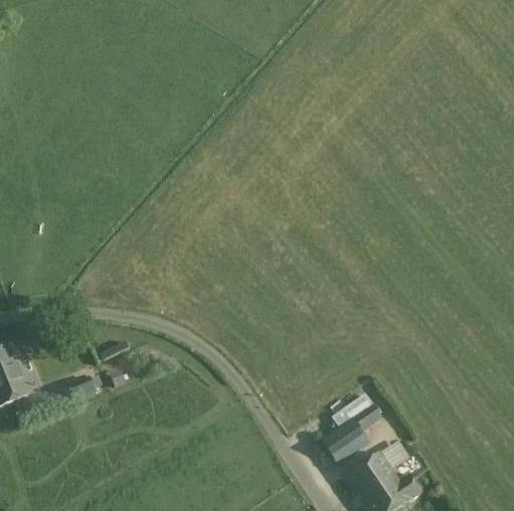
[(38,385),(21,343),(12,347),(10,343),(0,347),(0,360),(15,399),(31,393),(29,389),(38,385)]
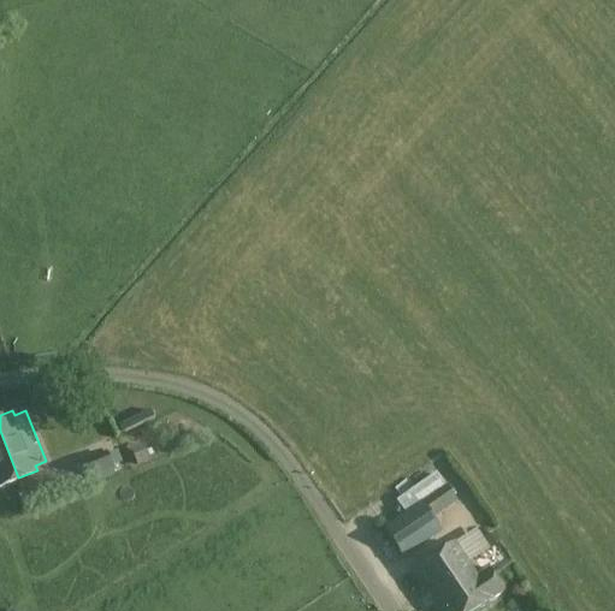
[(0,431),(0,485),(18,478),(0,431)]
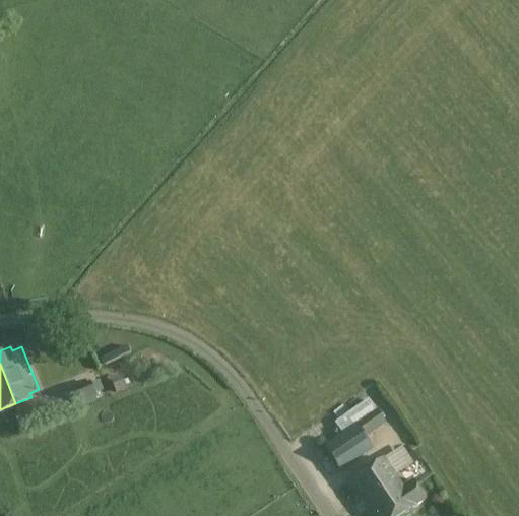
[(128,381),(123,369),(111,374),(116,386),(128,381)]
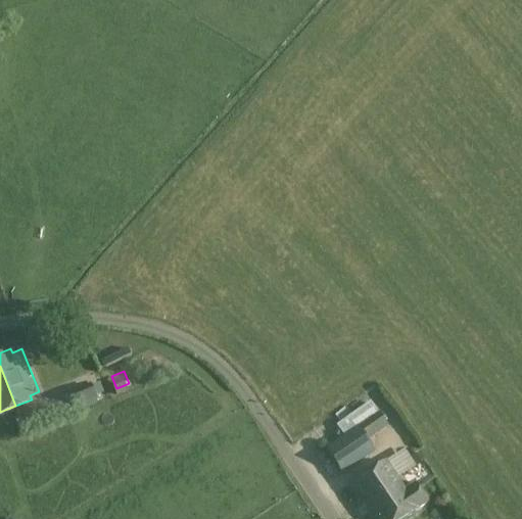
[(73,390),(77,402),(96,394),(91,383),(73,390)]
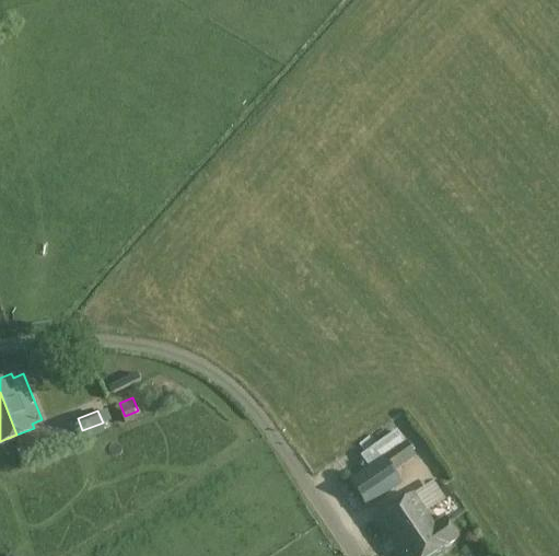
[(364,456),(402,435),(396,425),(359,447),(364,456)]
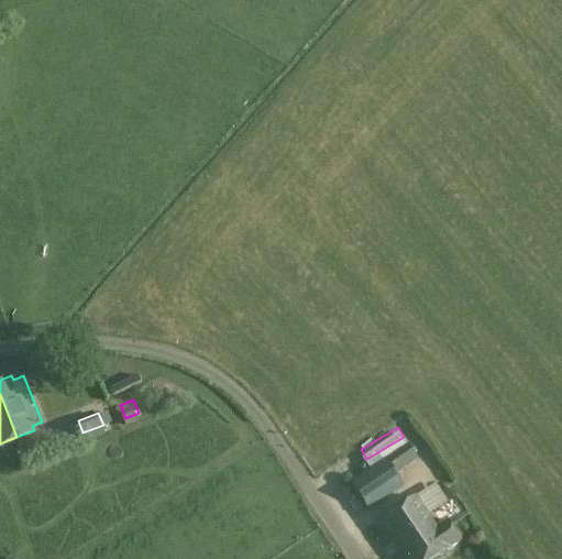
[(417,456),(407,441),(352,481),(370,506),(403,482),(395,471),(417,456)]
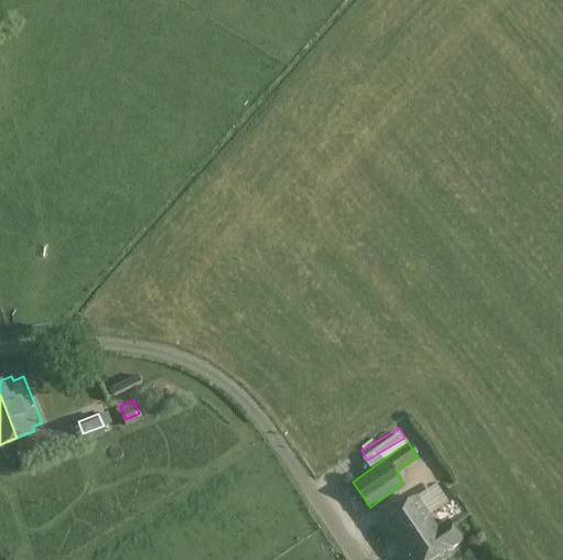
[(450,519),(439,527),(418,495),(378,520),(392,541),(386,545),(392,555),(399,550),(404,559),(430,559),(452,546),(451,546),(463,538),(450,519)]
